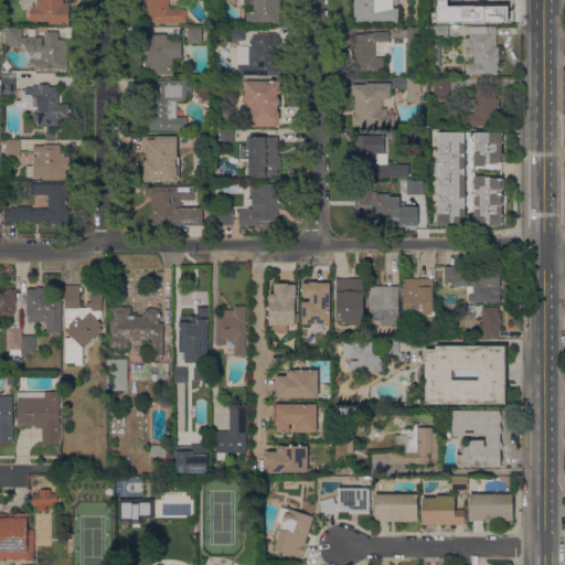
[(64,0),(64,1),(70,2),(70,27),(68,27),(68,24),(50,23),(50,21),(31,21),(31,9),(22,9),(22,0),(64,0)]
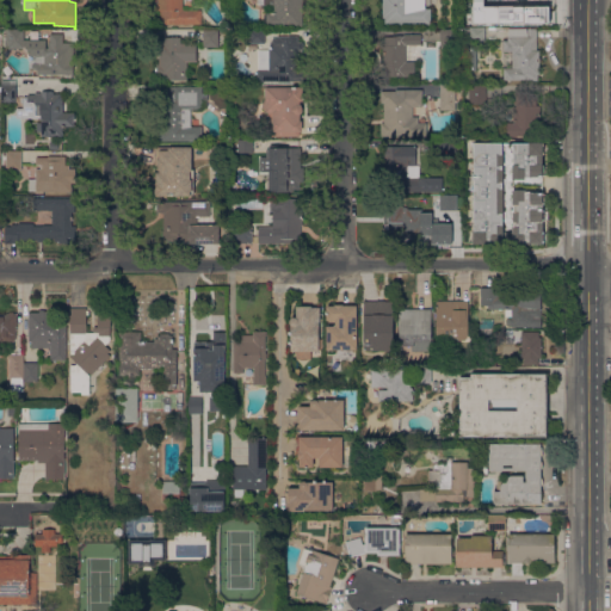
[(164,24),(164,23),(160,23),(160,10),(155,10),(155,0),(183,0),(183,10),(202,10),(202,24),(164,24)]
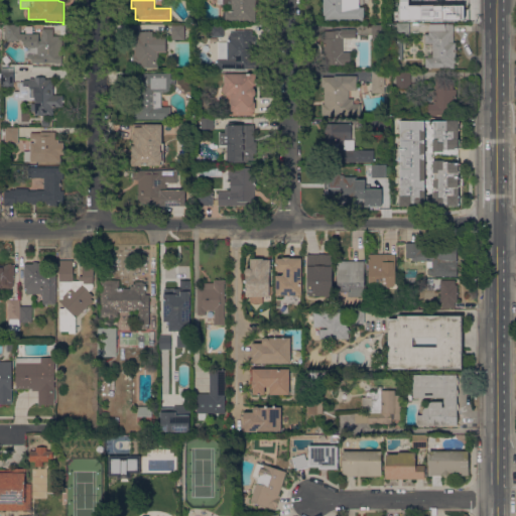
[(255,0),(255,21),(226,21),(226,10),(231,10),(231,4),(218,4),(218,0),(255,0)]
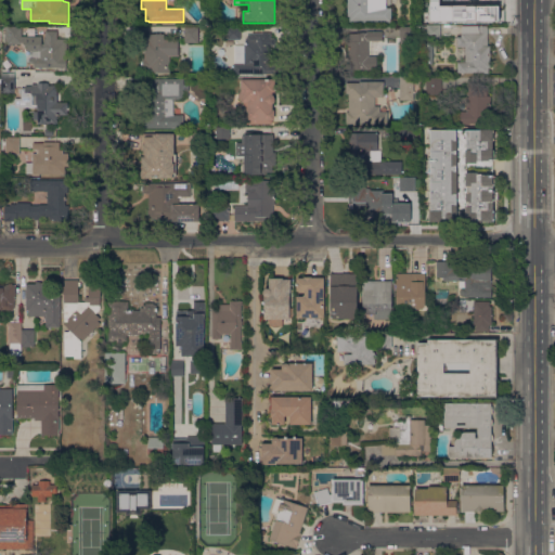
[(349,22),(349,16),(348,16),(348,0),(386,0),(386,8),(390,8),(390,22),(349,22)]
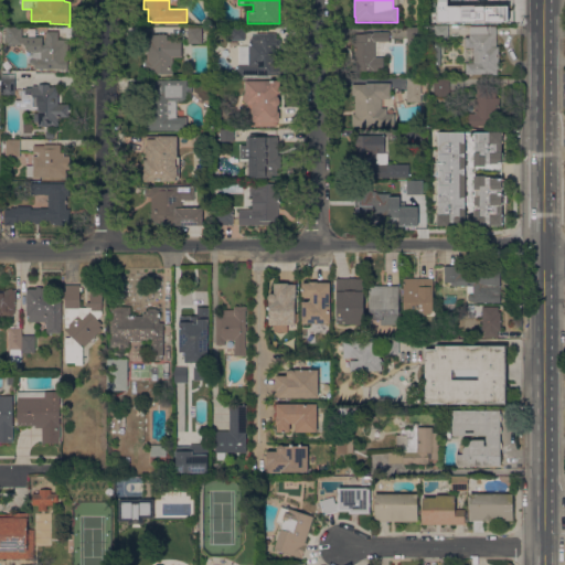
[(436,0),(436,7),(437,7),(437,20),(447,20),(447,21),(507,22),(507,4),(479,3),(478,0),(436,0)]
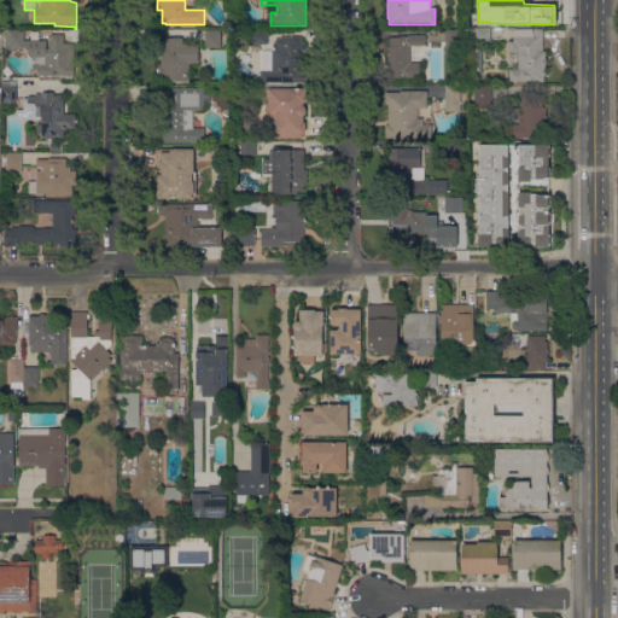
[(471,41),(471,29),(476,29),(476,28),(490,28),(491,40),(471,41)]
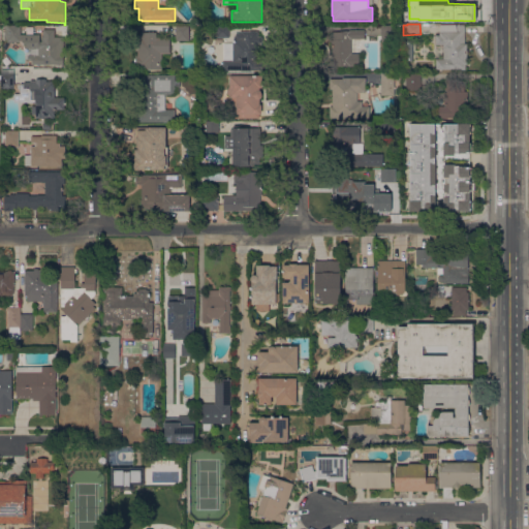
[(62,66),(62,64),(32,64),(32,60),(28,60),(28,55),(26,55),(26,47),(21,41),(4,41),(4,35),(5,35),(5,25),(21,25),(21,34),(40,34),(40,41),(42,41),(42,37),(44,37),(44,29),(55,29),(55,37),(64,37),(64,66),(62,66)]
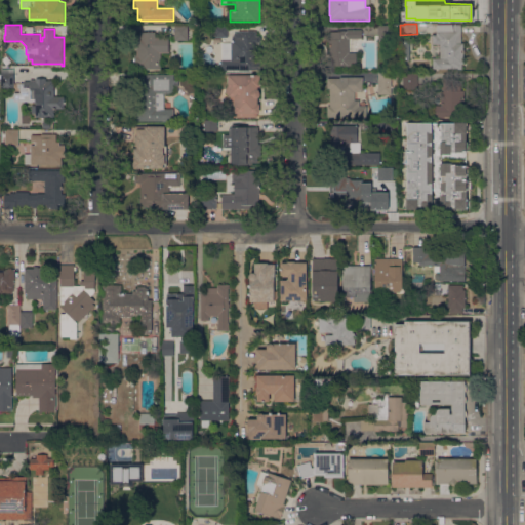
[(433,35),(437,35),(437,25),(461,25),(461,43),(463,43),(463,64),(462,64),(462,69),(433,69),(433,58),(440,58),(440,44),(433,44),(433,35)]
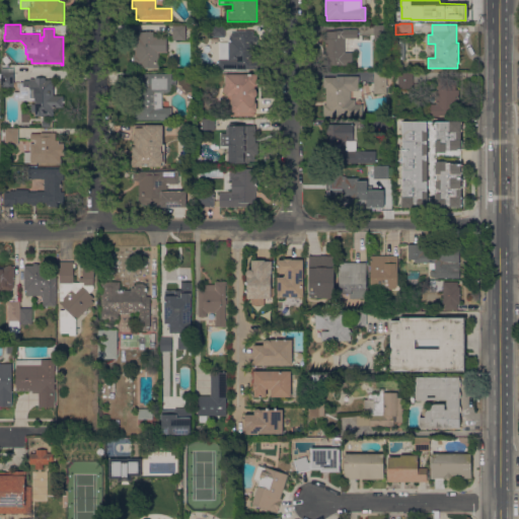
[(173,25),(186,25),(186,39),(173,39),(173,25)]
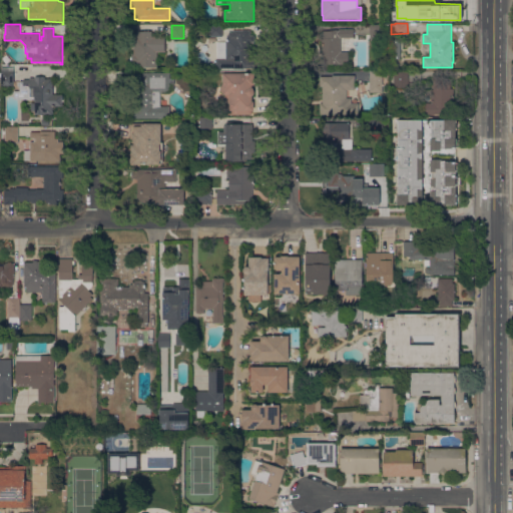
[(223,36),(209,36),(209,25),(222,25),(223,36)]
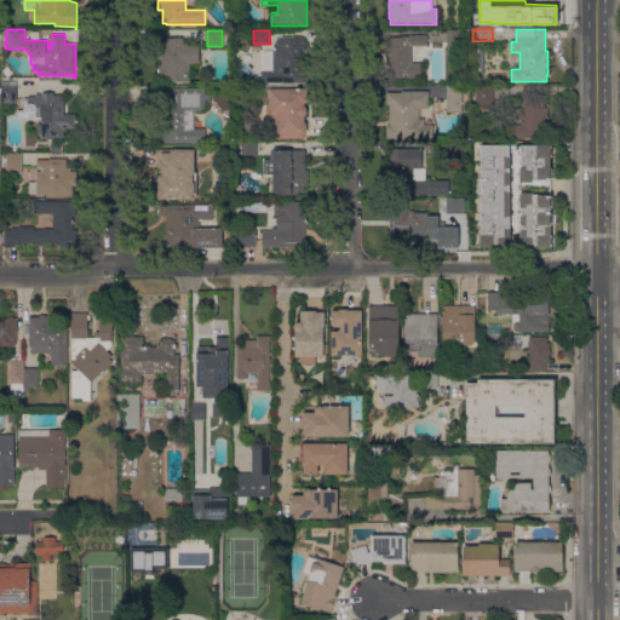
[(447,30),(463,30),(464,47),(448,49),(447,30)]
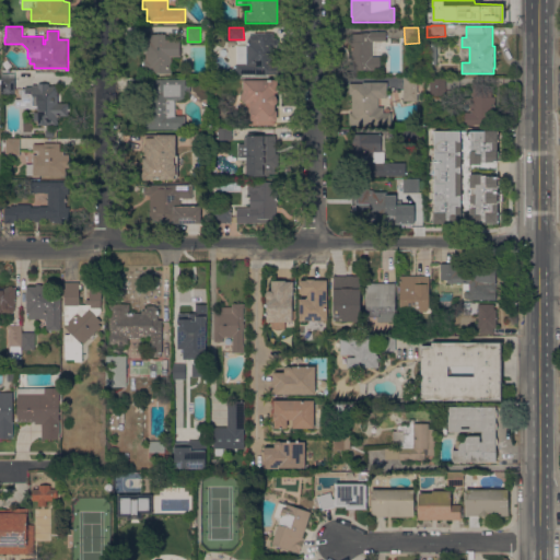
[(352,69),(353,61),(351,61),(351,42),(352,42),(352,33),(362,34),(362,32),(371,32),(371,31),(386,32),(386,41),(373,41),(372,57),(381,57),(381,70),(352,69)]
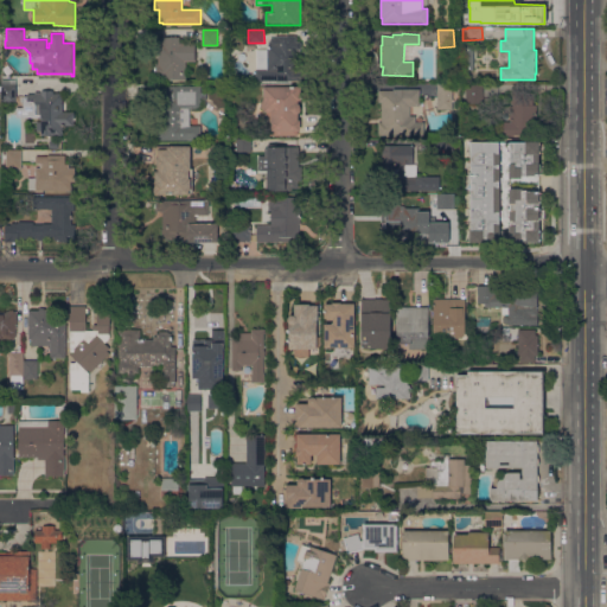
[(270,38),(276,38),(276,36),(300,36),(300,53),(296,53),(296,81),(255,81),(255,68),(267,68),(267,45),(269,45),(269,42),(270,42),(270,38)]
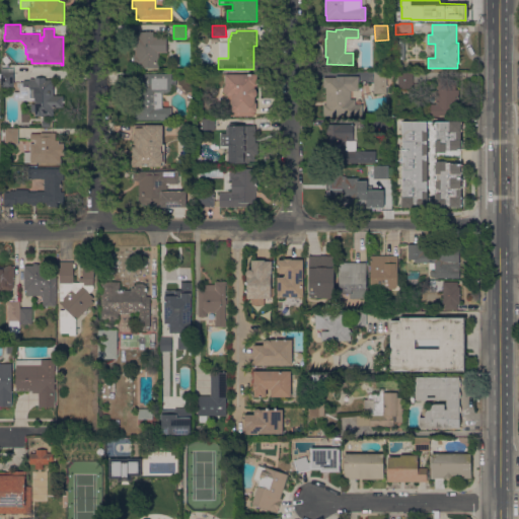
[(140,67),(140,65),(136,65),(136,63),(134,63),(134,55),(136,55),(136,39),(137,39),(137,31),(153,31),(153,36),(167,36),(167,52),(159,52),(159,67),(140,67)]
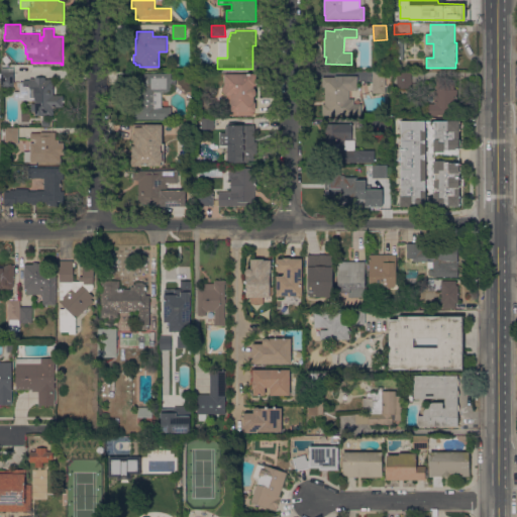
[(403,60),(395,60),(395,39),(399,39),(399,38),(401,38),(401,40),(403,40),(403,60)]
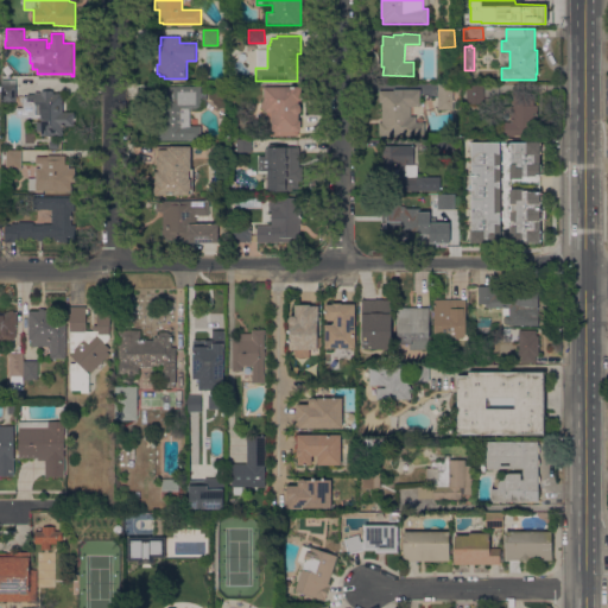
[(16,70),(11,76),(4,70),(8,64),(16,70)]
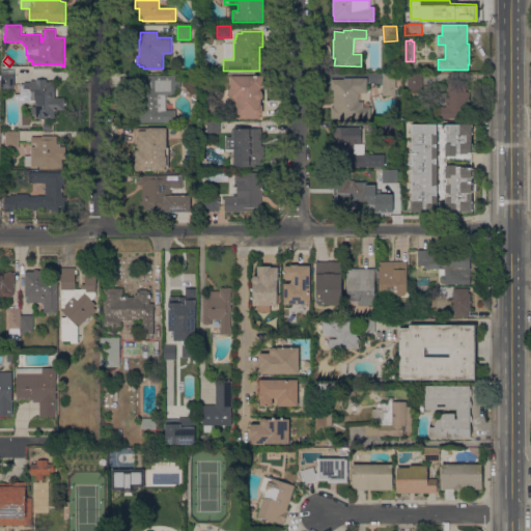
[(15,89),(3,89),(2,73),(1,73),(1,70),(15,70),(15,89)]
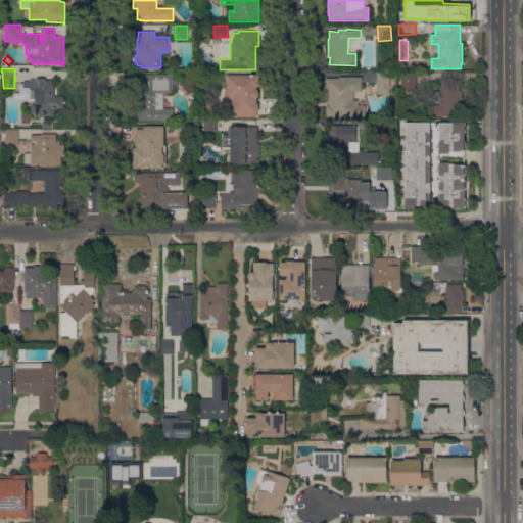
[(377,73),(391,73),(391,84),(390,84),(390,94),(377,94),(377,73)]
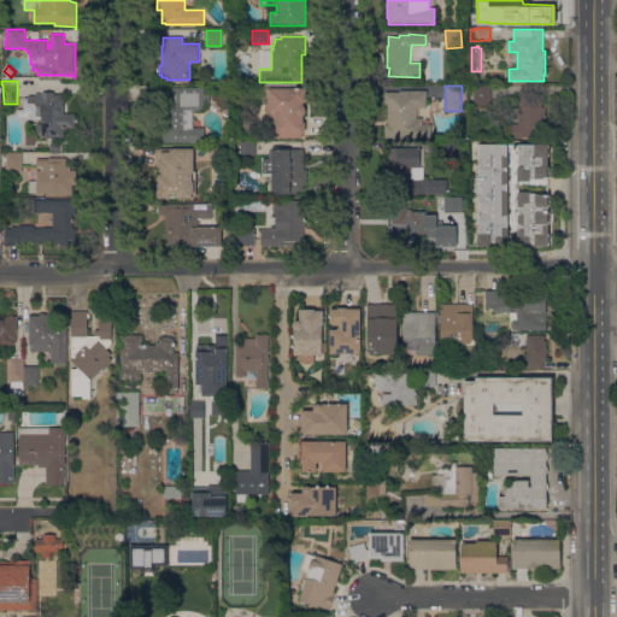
[(474,86),(492,86),(492,105),(474,105),(474,86)]
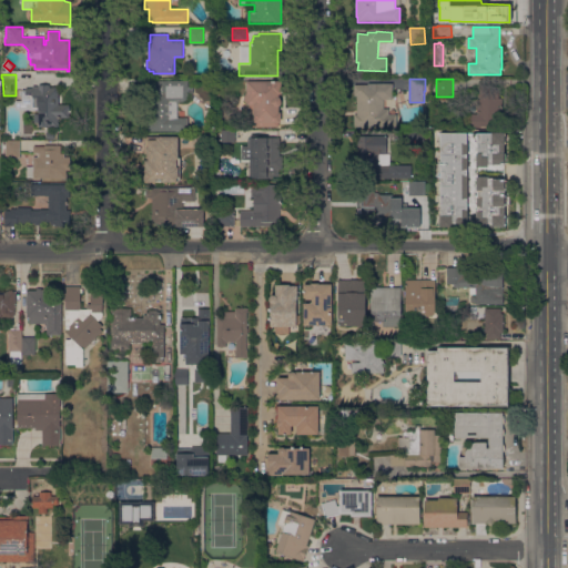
[(145,131),(145,121),(151,121),(151,102),(148,102),(148,80),(188,80),(189,85),(193,85),(193,92),(189,92),(189,102),(178,102),(178,118),(189,118),(189,131),(145,131)]
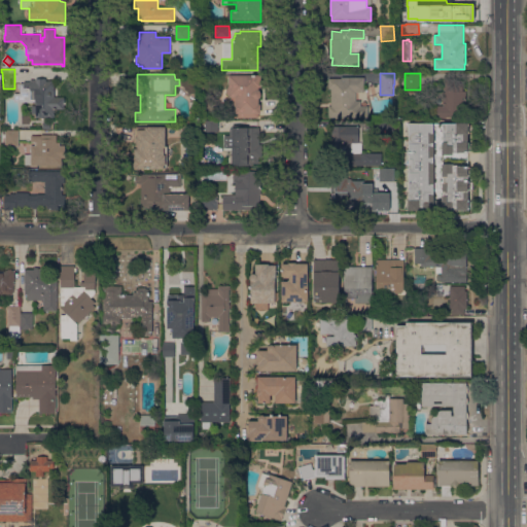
[(259,104),(261,104),(261,113),(258,113),(258,117),(236,117),(236,103),(234,103),(234,101),(232,100),(232,98),(226,93),(226,88),(230,85),(230,75),(261,74),(261,86),(258,86),(258,90),(260,91),(261,92),(261,96),(260,97),(259,98),(259,104)]
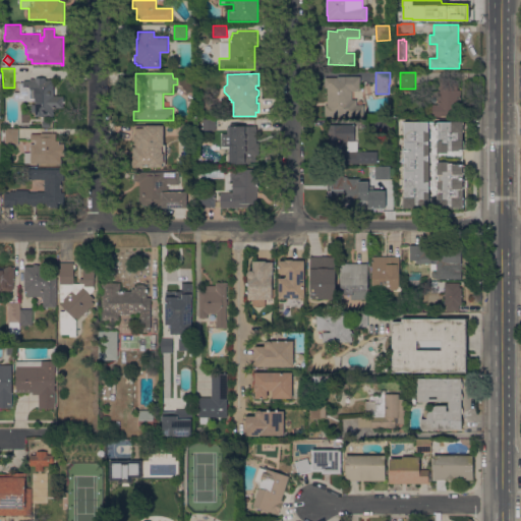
[(364,116),(326,116),(326,105),(328,105),(328,88),(326,88),(326,77),(338,77),(338,76),(360,76),(360,91),(352,91),(352,100),(357,100),(357,105),(364,105),(364,116)]
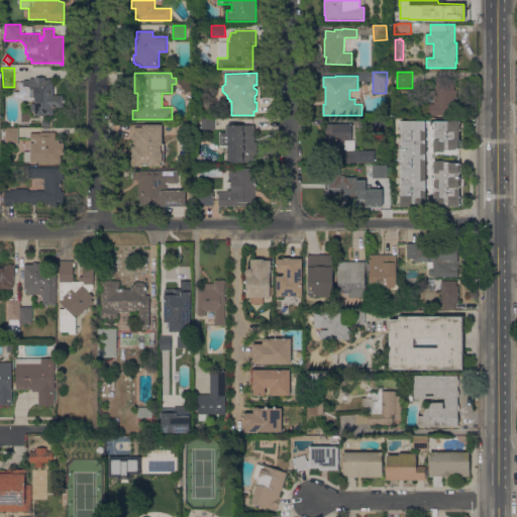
[(54,107),(54,115),(35,115),(35,111),(31,111),(31,100),(14,100),(14,91),(20,91),(20,84),(23,84),(23,80),(35,80),(35,77),(45,77),(45,80),(46,80),(46,79),(54,79),(54,95),(64,95),(64,98),(63,98),(63,99),(63,101),(63,102),(63,103),(64,103),(64,107),(54,107)]
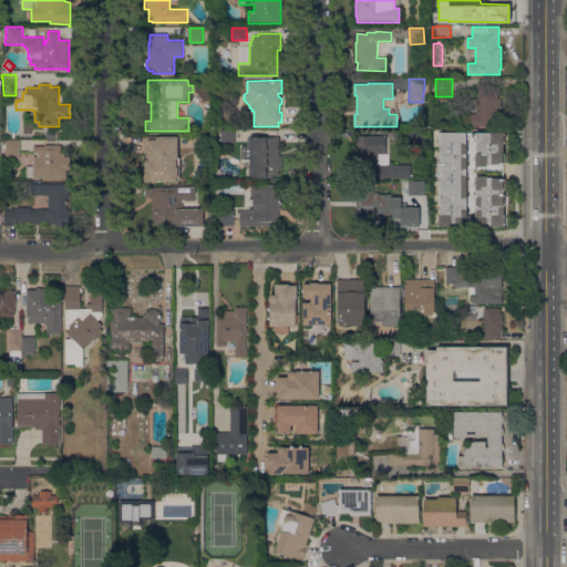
[(477,100),(480,100),(480,89),(498,89),(498,98),(502,98),(502,121),(488,121),(488,125),(481,125),(481,126),(470,127),(470,113),(477,113),(477,100)]
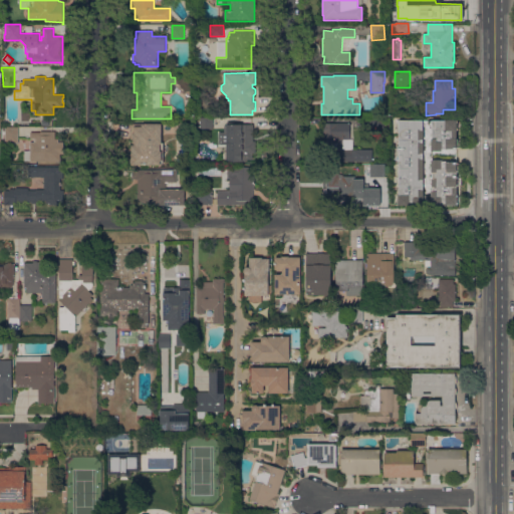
[(192,98),(193,110),(185,110),(184,99),(192,98)]
